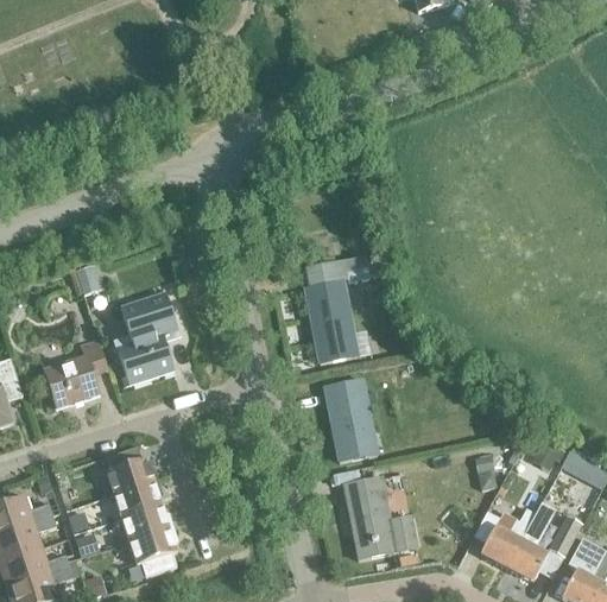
[(415,0),(418,11),(442,4),(441,0),(415,0)]
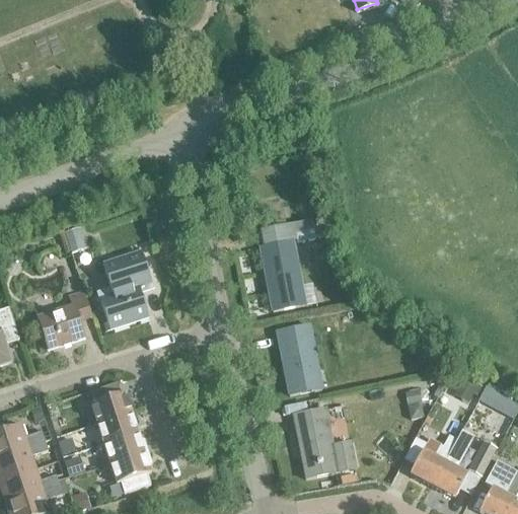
[(296,237),(297,239),(316,235),(315,227),(313,217),(260,228),(264,246),(261,247),(273,310),(306,303),(293,238),(296,237)]
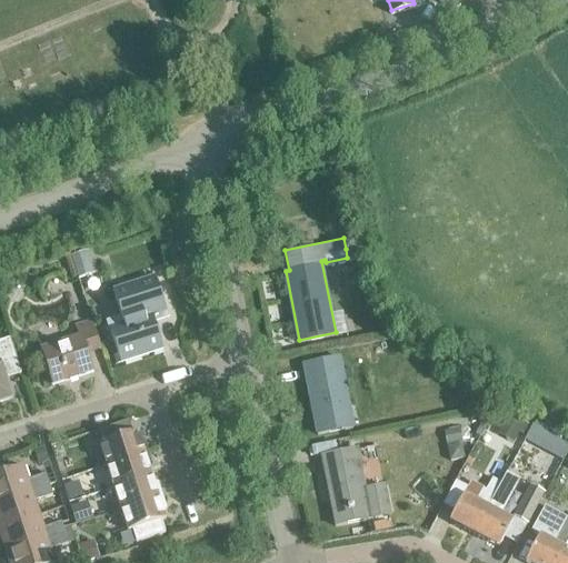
[(70,253),(78,275),(99,268),(91,245),(70,253)]
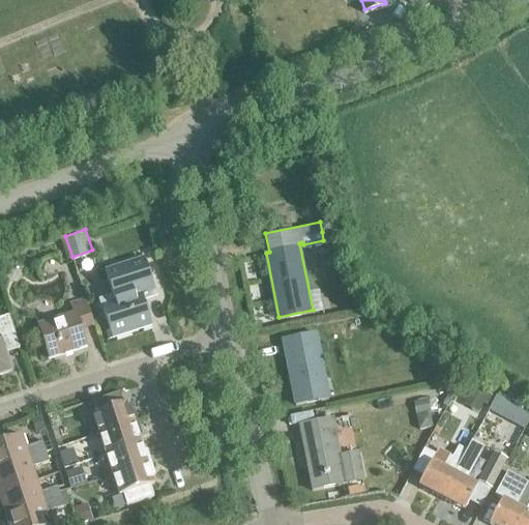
[(103,302),(112,334),(152,322),(142,291),(154,287),(144,255),(105,268),(115,298),(103,302)]
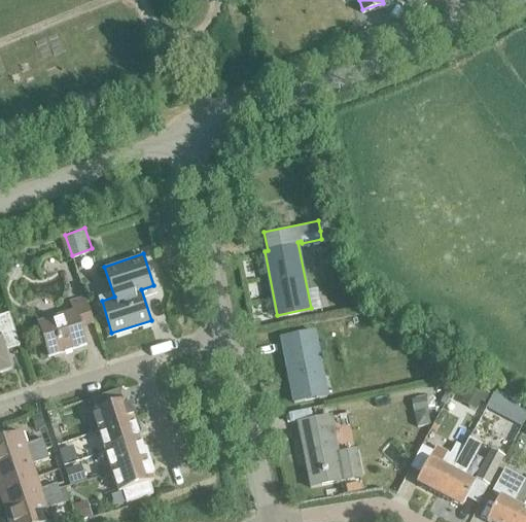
[(38,320),(48,353),(86,341),(81,323),(93,320),(84,293),(70,299),(73,308),(38,320)]
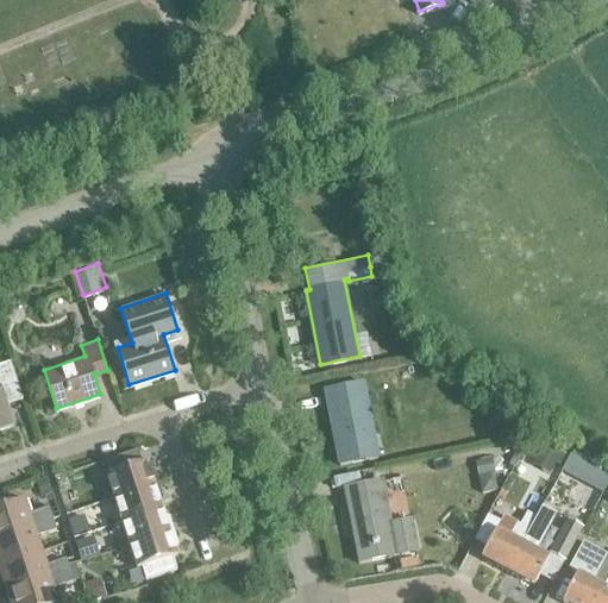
[(0,426),(13,422),(6,402),(23,397),(11,359),(0,362),(0,426)]
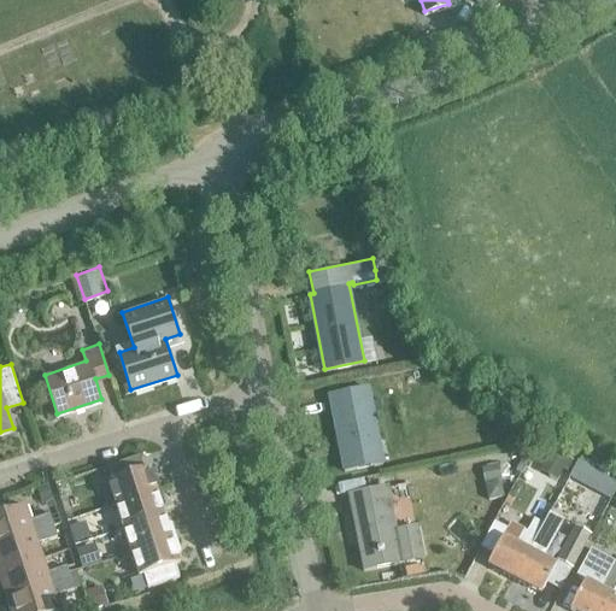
[(329,393),(344,469),(383,459),(368,385),(329,393)]
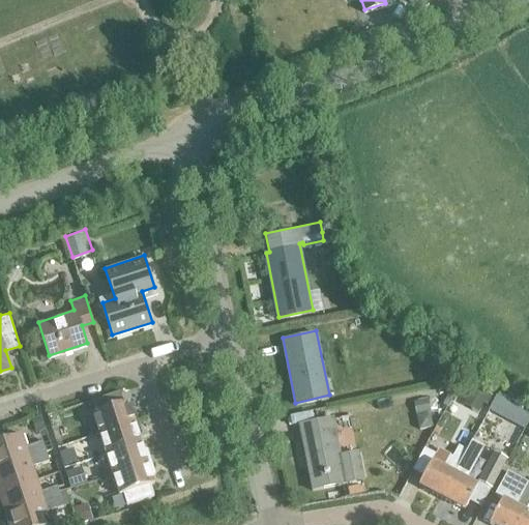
[(463,402),(482,411),(493,391),(473,381),(463,402)]
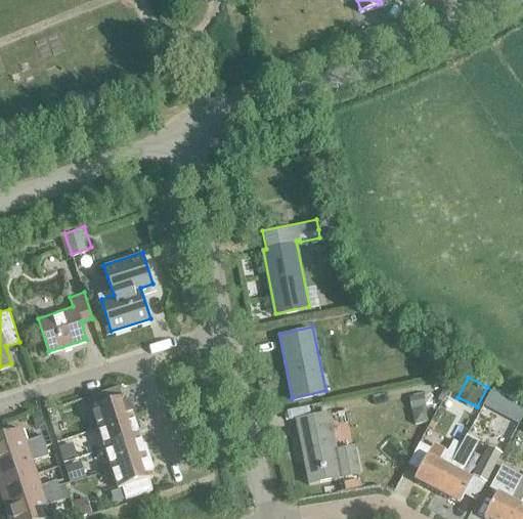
[(98,426),(136,415),(134,406),(130,403),(129,404),(126,395),(123,396),(119,385),(92,393),(96,404),(92,405),(98,426)]
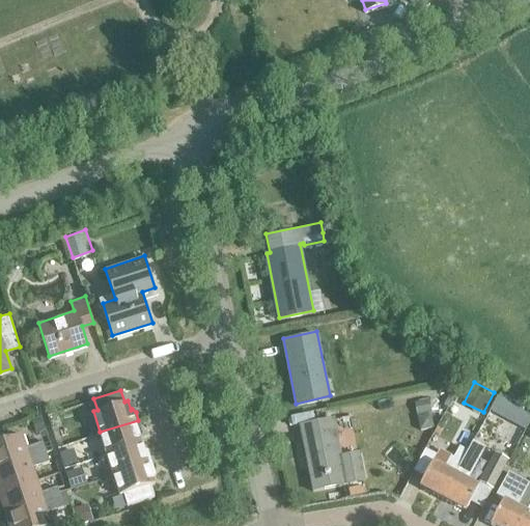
[(358,450),(341,454),(334,416),(300,423),(313,489),(346,481),(345,474),(361,470),(358,450)]
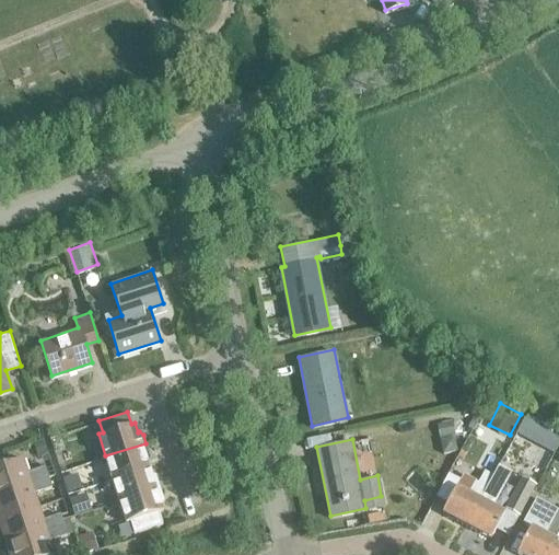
[(113,477),(149,465),(146,457),(147,457),(149,452),(146,443),(105,455),(113,477)]
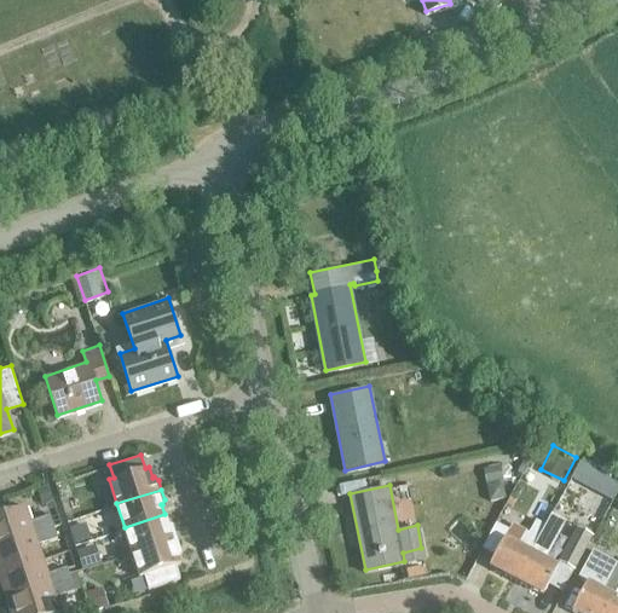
[(0,542),(53,525),(50,513),(30,519),(26,503),(0,512),(0,542)]
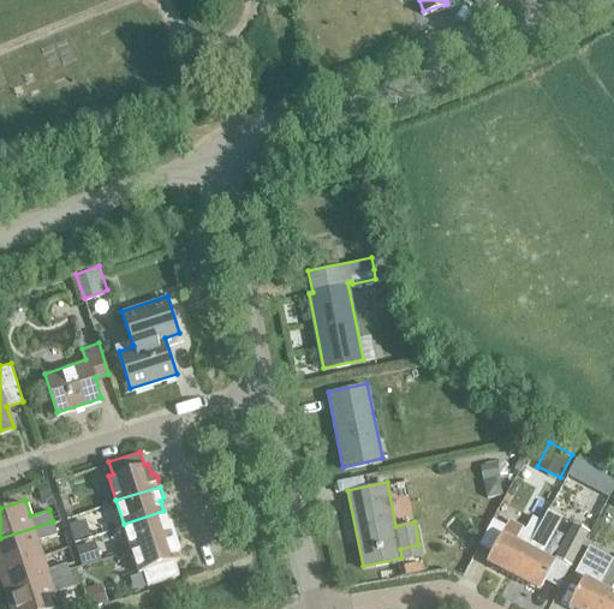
[(131,547),(176,532),(172,523),(167,520),(164,511),(124,524),(131,547)]
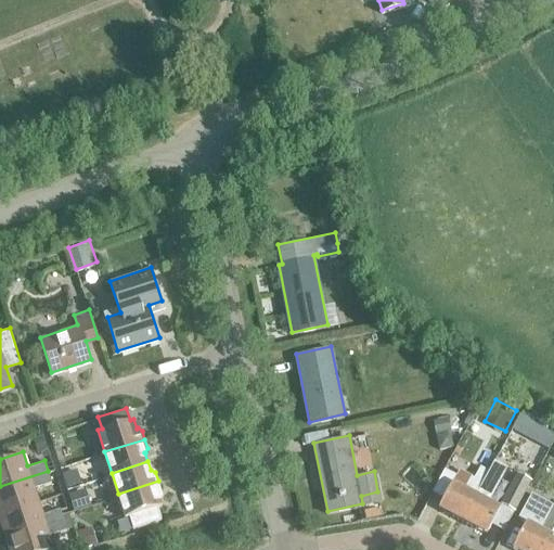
[(463,519),(489,470),(480,465),(474,478),(480,482),(475,494),(452,482),(438,506),(463,519)]
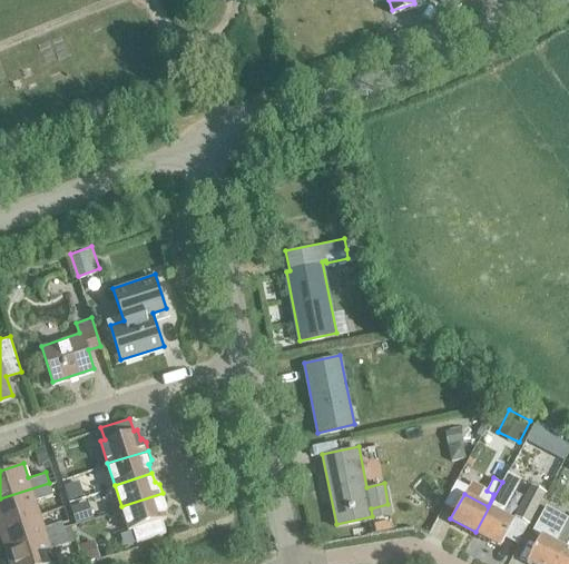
[(502,482),(476,532),(499,545),(512,518),(499,512),(504,501),(504,498),(510,486),(502,482)]
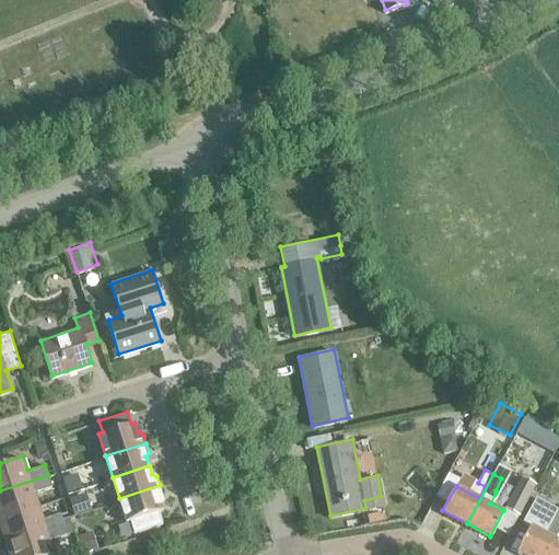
[(0,517),(39,504),(35,490),(51,485),(48,475),(0,490),(0,517)]
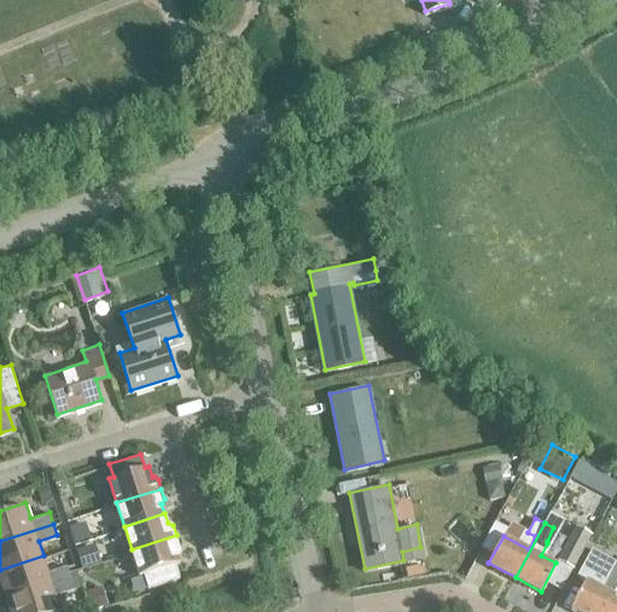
[(557,559),(571,566),(589,532),(575,525),(557,559)]
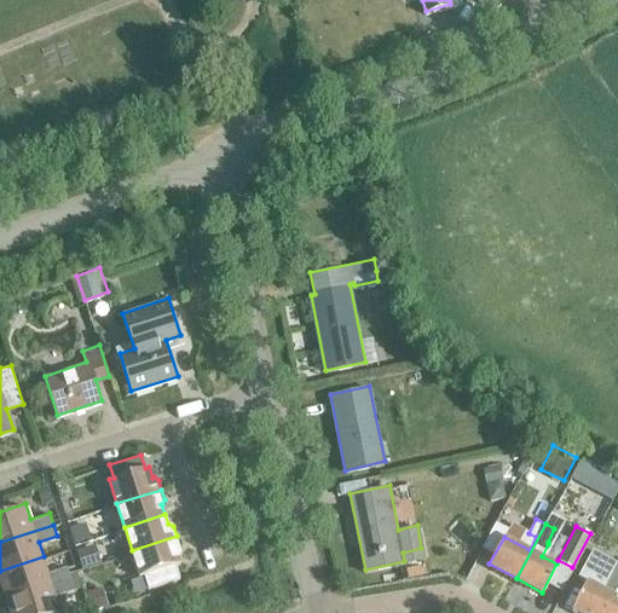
[(177,536),(132,550),(139,574),(144,573),(149,588),(180,577),(175,564),(180,562),(177,551),(180,545),(177,536)]
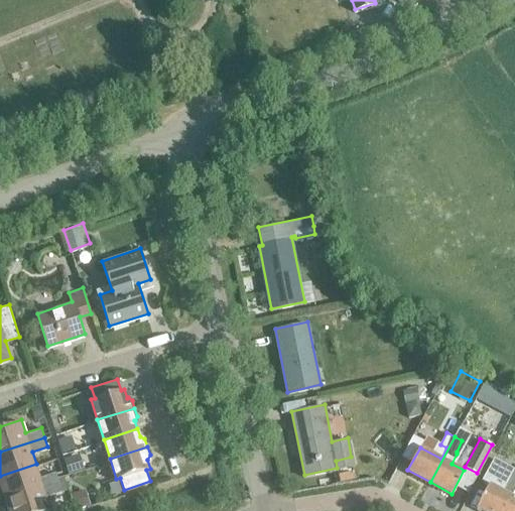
[(0,485),(4,498),(58,481),(55,471),(40,476),(36,464),(0,476),(0,485)]
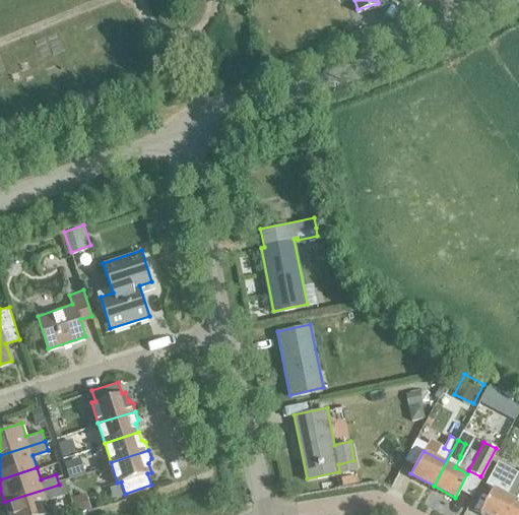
[(59,485),(4,502),(8,514),(42,514),(51,512),(47,499),(63,494),(59,485)]
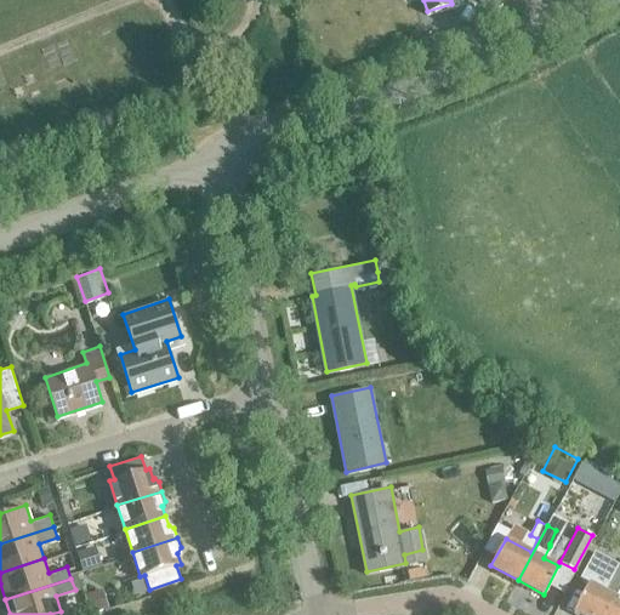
[(604,614),(615,596),(589,581),(573,610),(581,614),(604,614)]
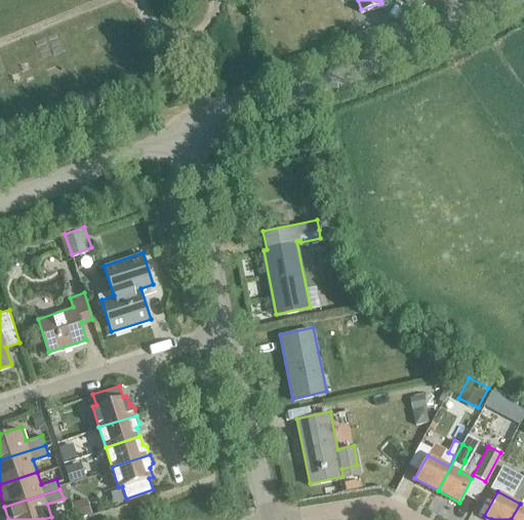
[(520,504),(511,519),(523,519),(523,496),(520,504)]
